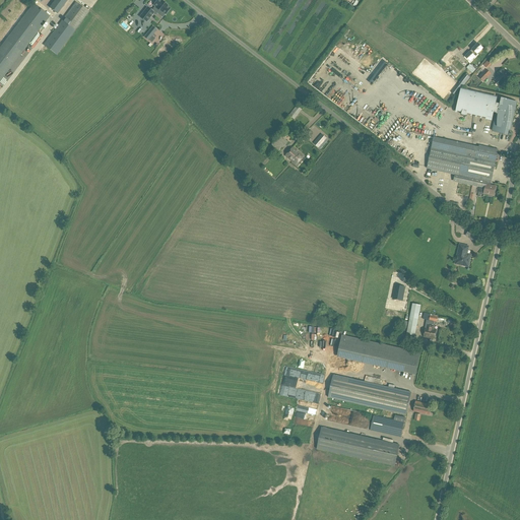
[(56,0),(51,7),(59,13),(68,0),(56,0)]
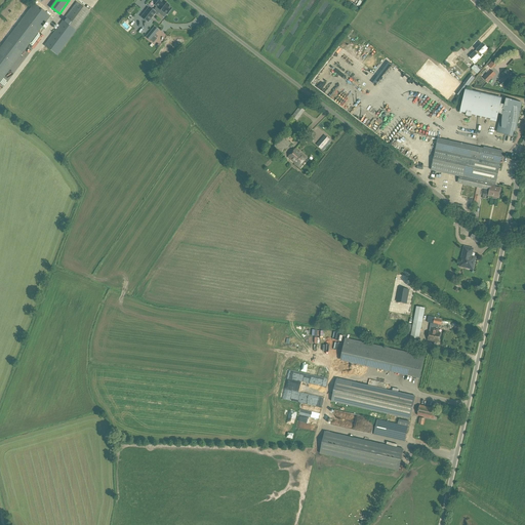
[(157,7),(154,11),(157,14),(159,12),(159,13),(161,14),(162,14),(169,6),(163,1),(158,8),(157,7)]
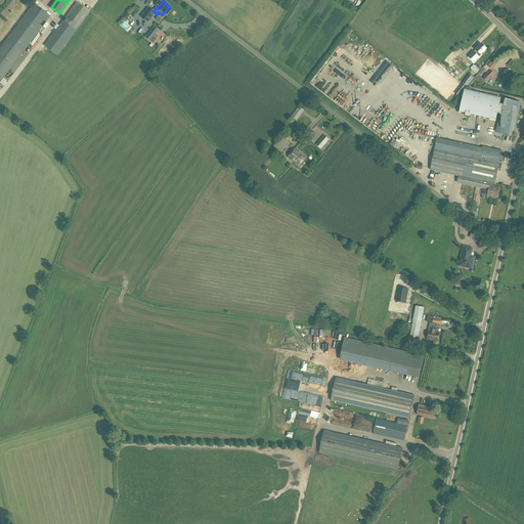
[(77,2),(44,46),(57,55),(90,12),(77,2)]
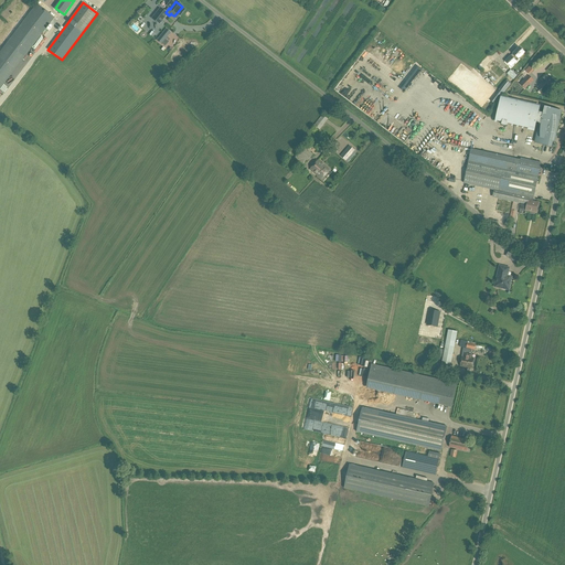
[(39,4),(33,11),(50,23),(54,17),(39,4)]
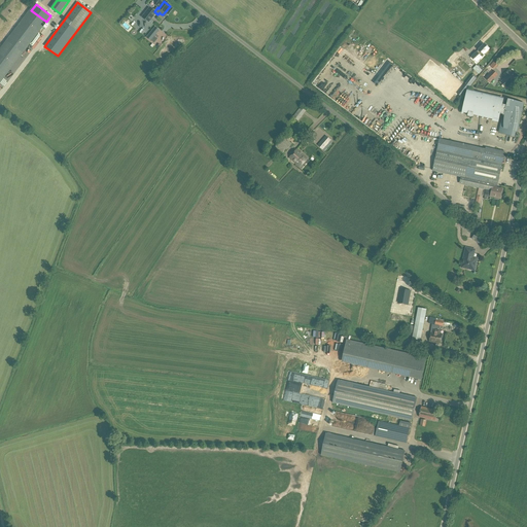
[(153,37),(159,30),(154,27),(146,37),(150,41),(150,40),(153,42),(156,39),(153,37)]
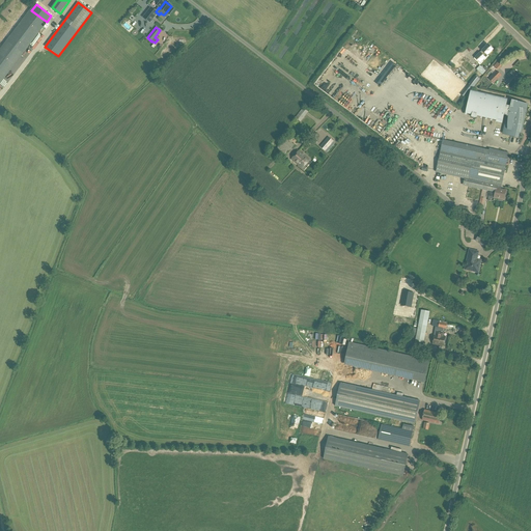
[(487,55),(494,50),(488,45),(482,50),(482,51),(480,53),(475,57),(480,62),(485,57),(483,55),(485,53),(487,55)]
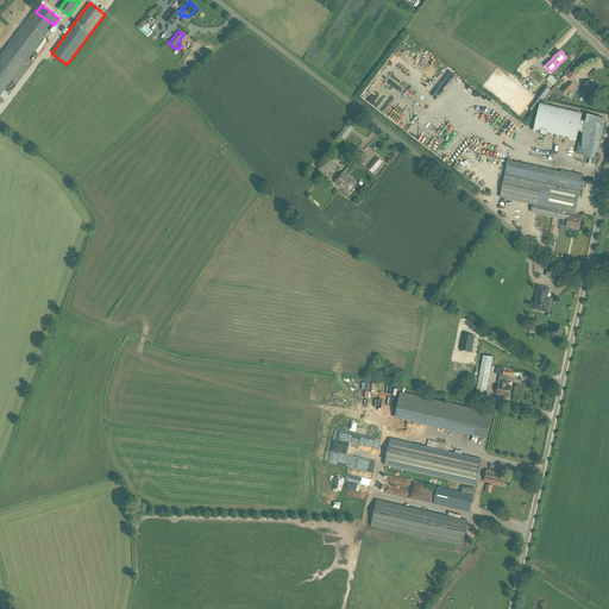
[(527,88),(529,92),(541,82),(538,77),(542,74),(533,63),(522,73),(529,80),(522,86),(525,89),(527,88)]
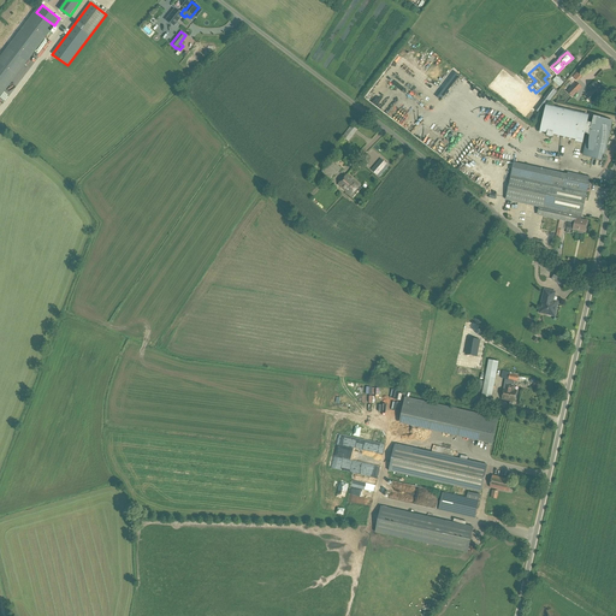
[(592,90),(586,96),(592,102),(598,96),(599,98),(605,93),(604,90),(605,89),(599,83),(598,84),(596,83),(590,89),(592,90)]
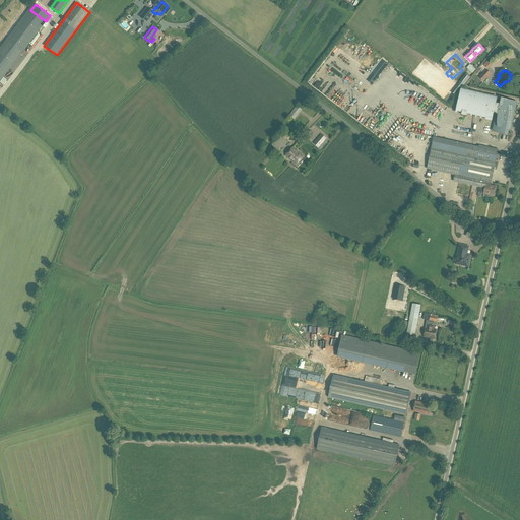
[(483,73),(478,78),(483,83),(489,78),(483,73)]
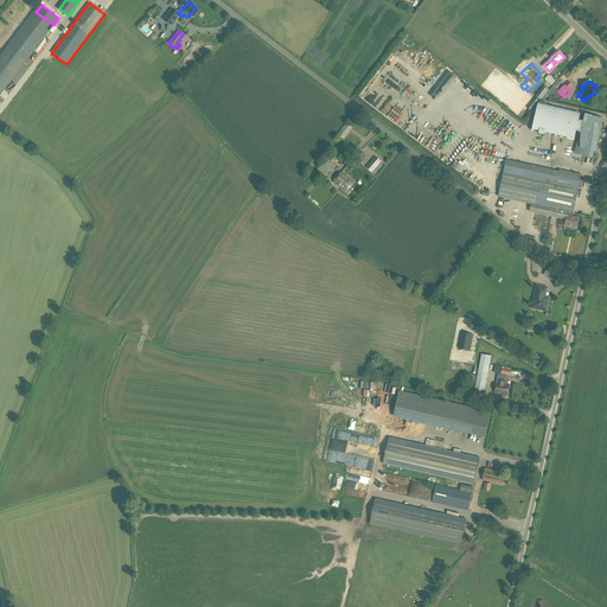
[(538,104),(532,131),(540,132),(538,134),(544,135),(544,133),(574,140),(575,132),(580,132),(575,153),(592,157),(595,144),(596,145),(602,119),(586,115),(585,121),(579,120),(580,114),(538,104)]
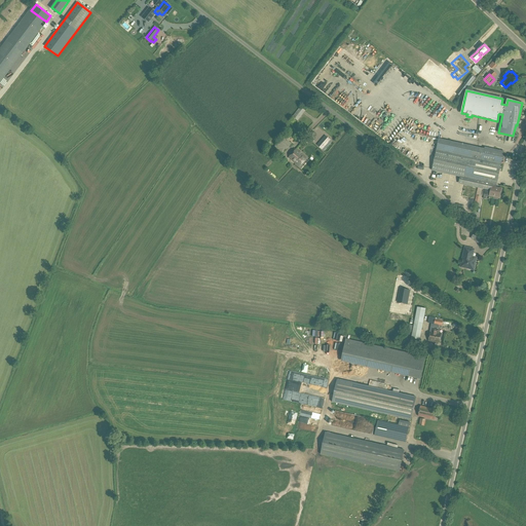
[(300,107),(293,117),(298,121),(305,111),(300,107)]
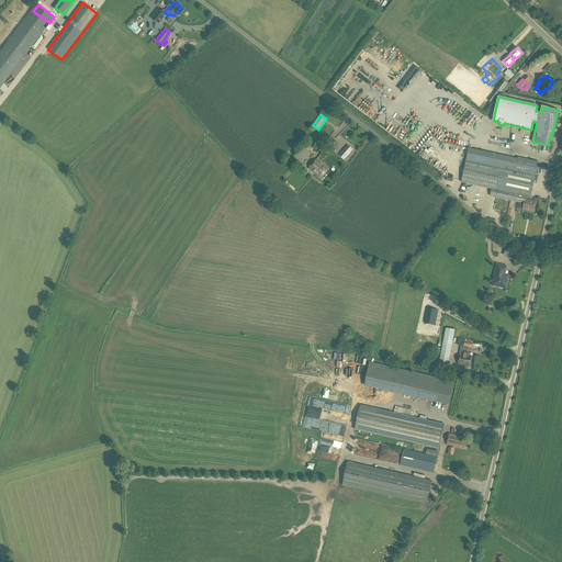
[(303,146),(293,157),(301,165),(312,154),(303,146)]
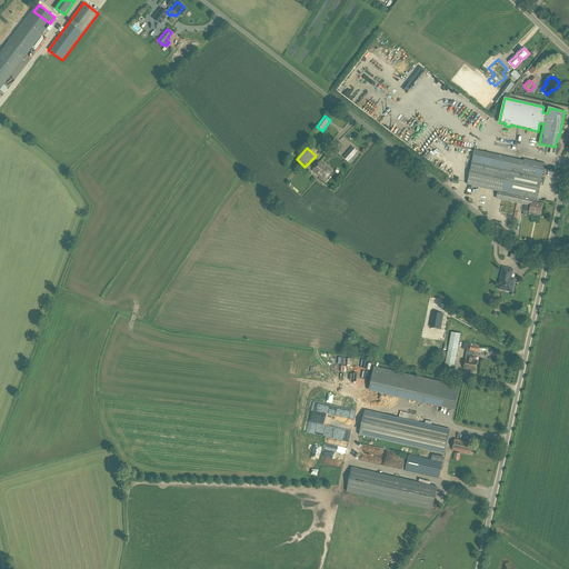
[(348,152),(343,158),(348,162),(350,163),(359,153),(357,152),(352,148),(348,152)]
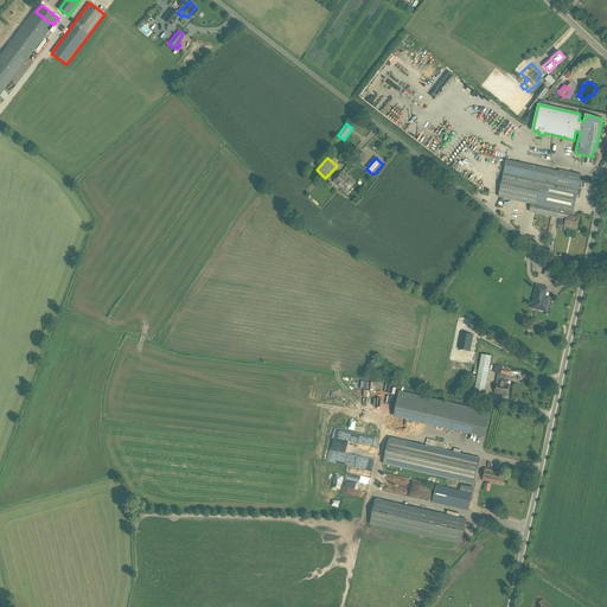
[(506,161),(498,197),(532,204),(531,212),(553,217),(555,209),(573,212),(573,213),(581,176),(560,171),(558,172),(506,161)]
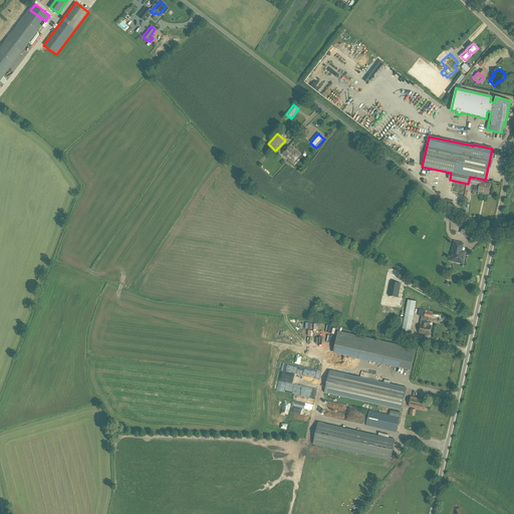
[(289,146),(282,155),(292,164),(300,156),(289,146)]
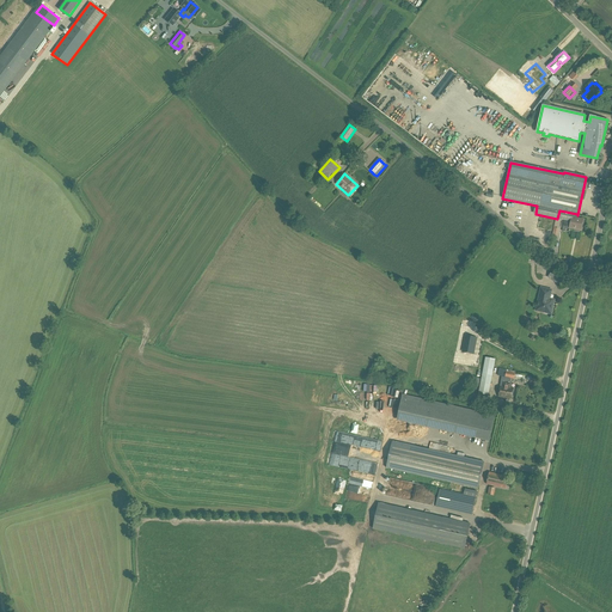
[(560,210),(557,219),(571,221),(571,224),(570,228),(574,230),(575,231),(579,232),(580,231),(581,231),(583,220),(576,219),(577,215),(577,214),(560,210)]
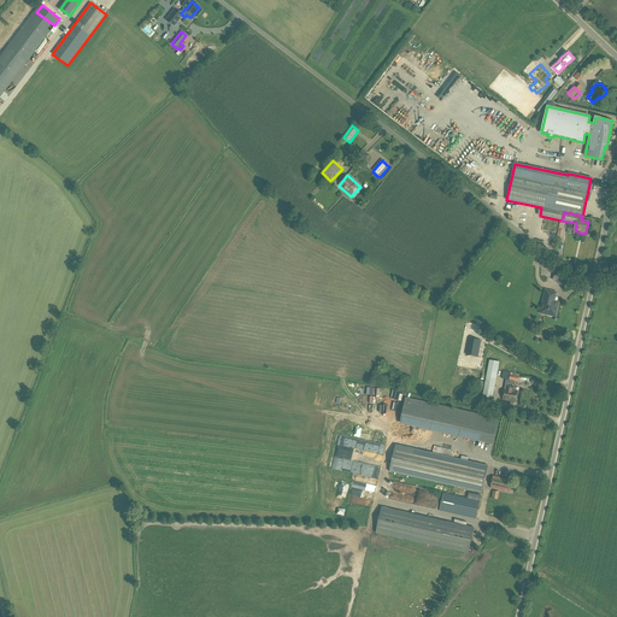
[(559,271),(554,280),(565,287),(570,280),(559,271)]
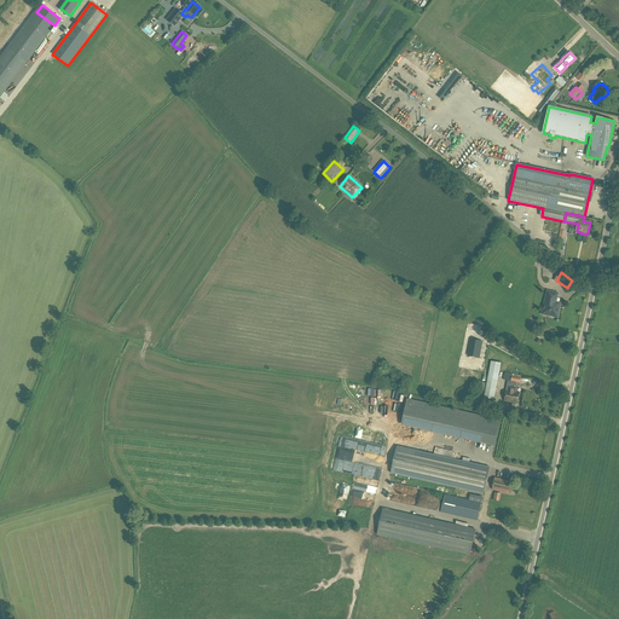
[(548,290),(543,310),(548,311),(547,314),(549,316),(550,317),(553,318),(555,317),(557,318),(561,304),(554,301),(556,293),(548,290)]
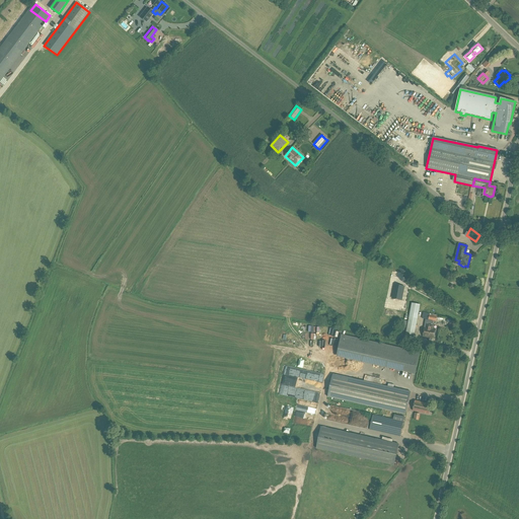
[(403,287),(402,287),(402,288),(395,286),(395,285),(392,298),(393,299),(393,298),(399,299),(400,299),(400,300),(403,287)]
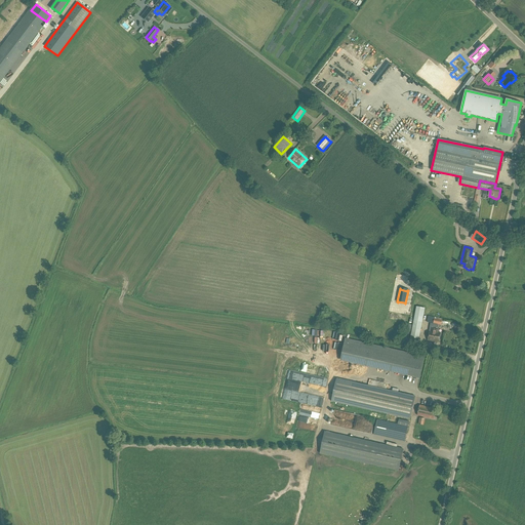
[(416,307),(410,337),(419,339),(426,309),(416,307)]
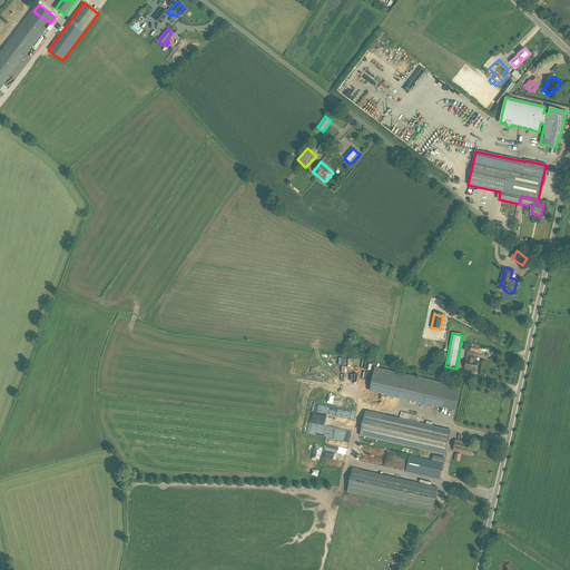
[(467,360),(464,370),(477,372),(479,362),(475,361),(477,356),(475,356),(475,353),(468,352),(467,360)]
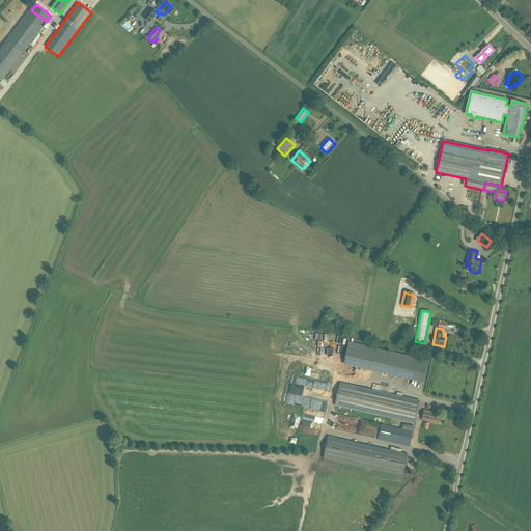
[(403,355),(399,375),(424,381),(428,361),(409,356),(403,355)]
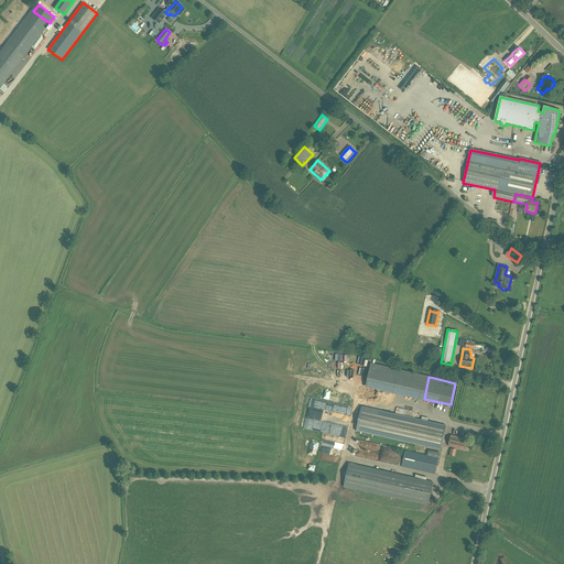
[(321,398),(351,404),(353,397),(322,391),(321,398)]
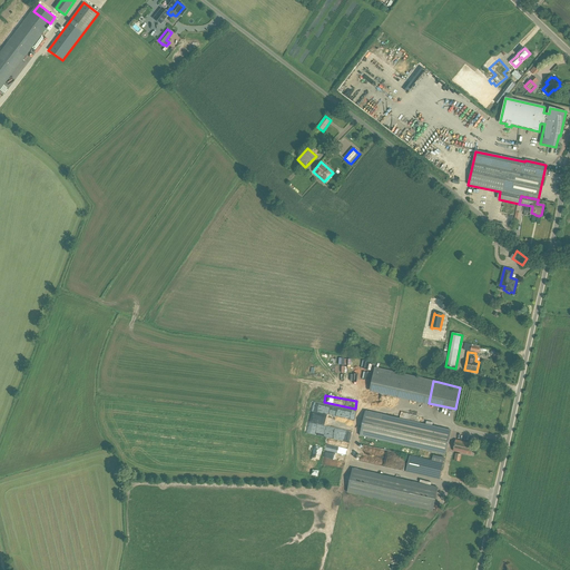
[(445,455),(451,430),(366,411),(361,436),(445,455)]
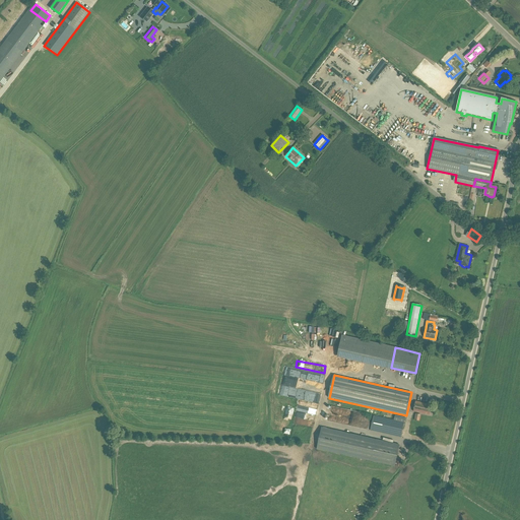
[(303,394),(289,392),(288,398),(319,403),(320,394),(303,391),(303,394)]
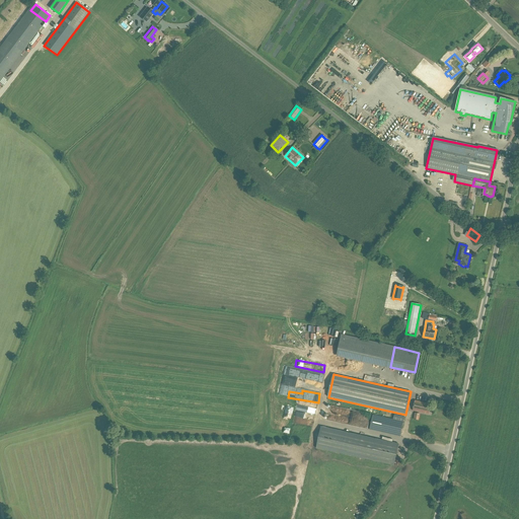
[(428,415),(431,404),(415,400),(413,412),(428,415)]
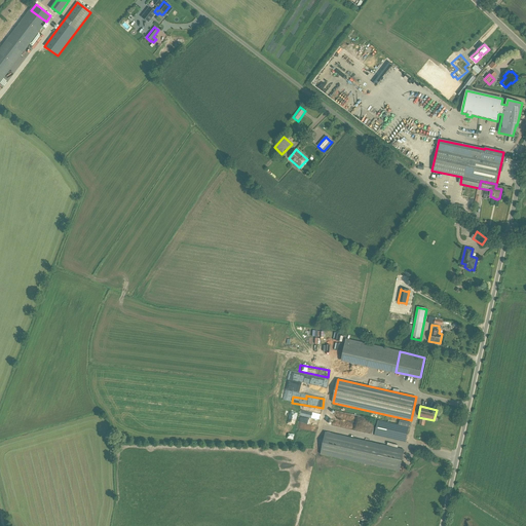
[(378,420),(374,436),(406,443),(410,422),(399,420),(399,424),(378,420)]
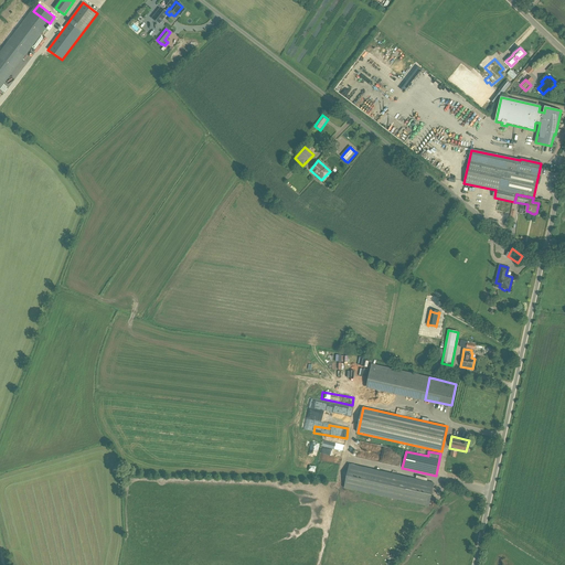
[(350,465),(344,488),(428,507),(434,483),(350,465)]
